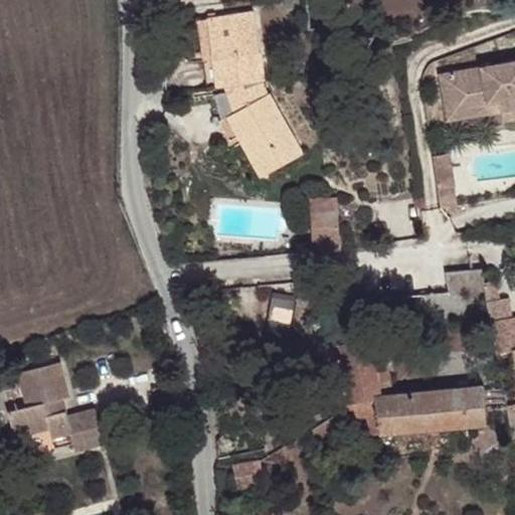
[(247,2),(216,9),(220,28),(212,30),(217,53),(210,54),(206,55),(199,56),(205,86),(208,84),(224,119),(221,121),(231,140),(237,137),(260,178),(302,155),(263,82),(261,71),(264,71),(247,2)]
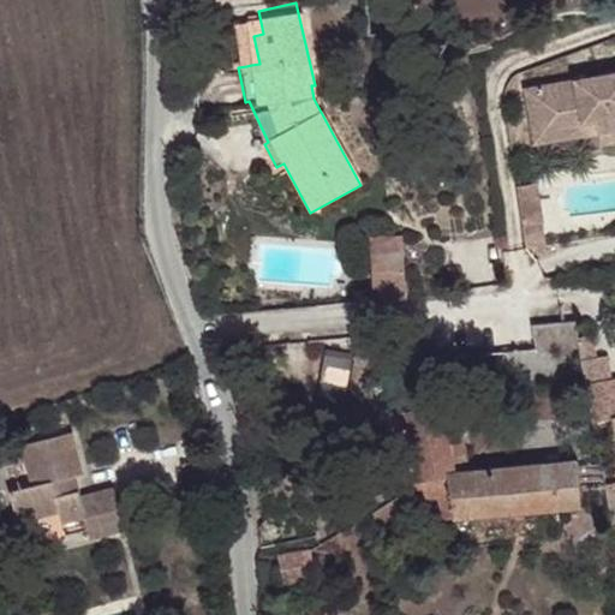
[(258,11),(237,15),(246,66),(251,65),(260,64),(254,36),(263,34),(258,11)]
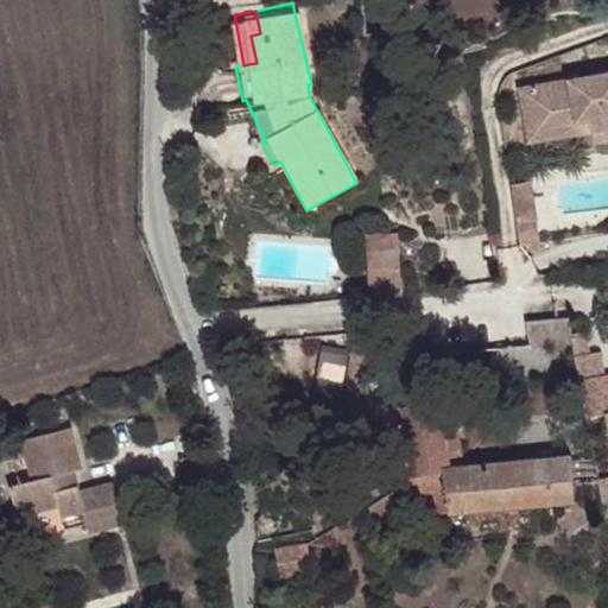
[(607,74),(531,87),(538,128),(591,120),(593,131),(607,128),(607,74)]
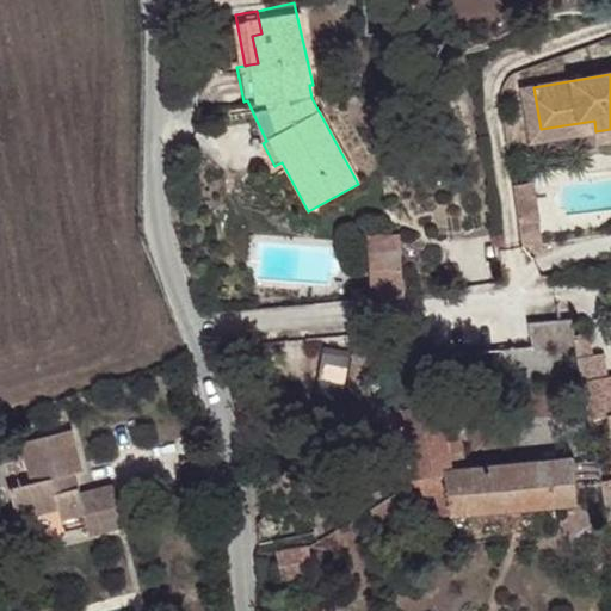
[(534,87),(522,90),(530,142),(596,131),(594,121),(541,129),(534,87)]
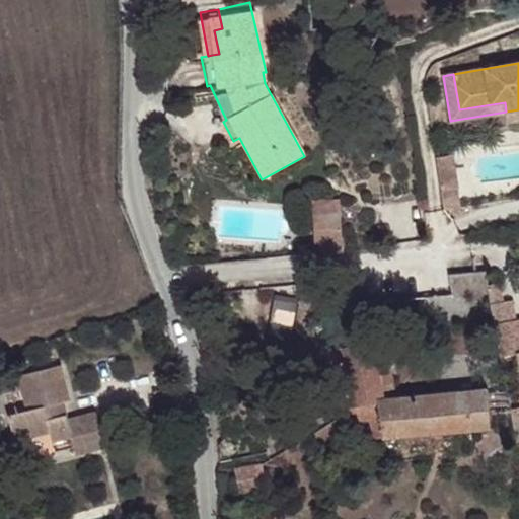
[(518,109),(506,112),(507,122),(518,120),(518,109)]
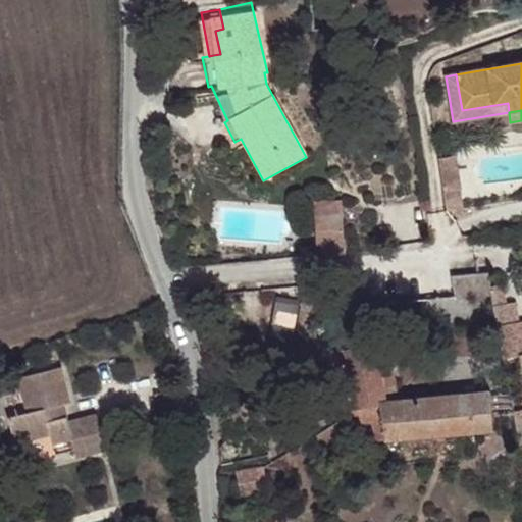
[(451,131),(434,134),(439,166),(456,164),(451,131)]
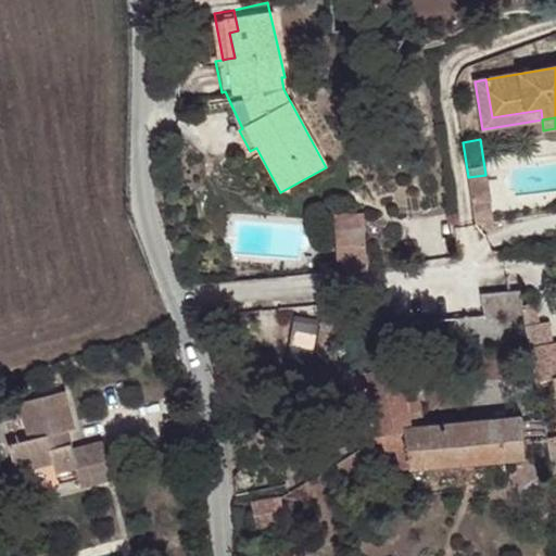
[(489,194),(485,175),(468,177),(471,198),(489,194)]
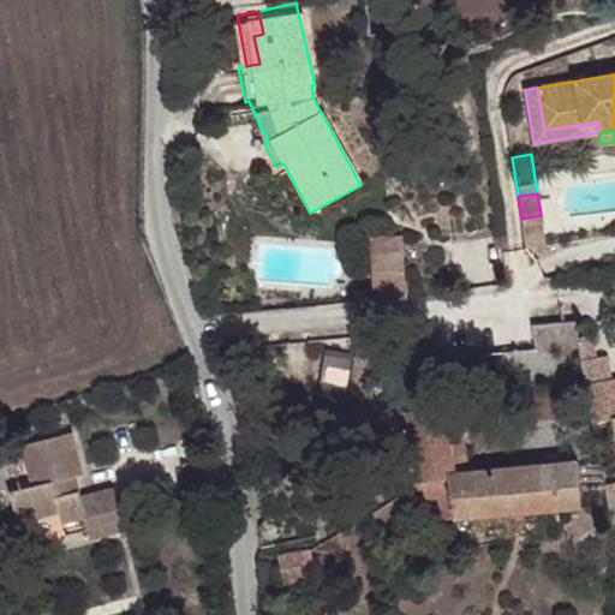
[(411,208),(378,209),(382,286),(415,286),(411,208)]
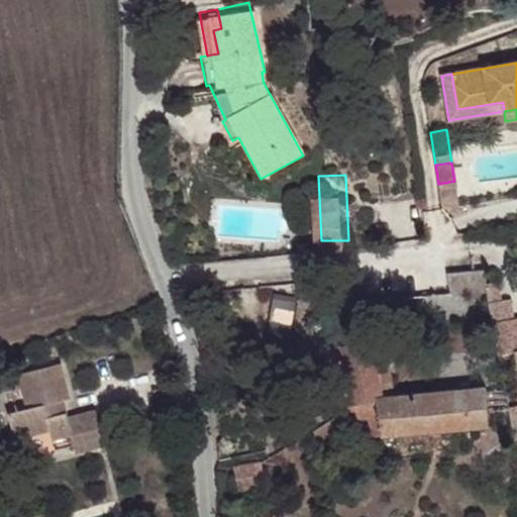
[(516,368),(516,298),(512,299),(509,277),(490,279),(497,333),(512,331),(516,368)]
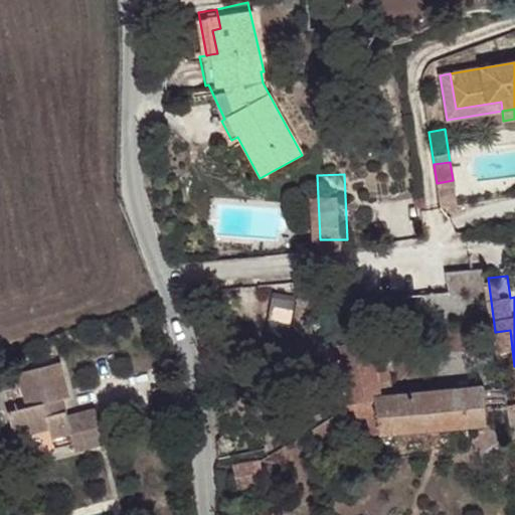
[(324,324),(318,325),(335,398),(349,395),(351,402),(370,398),(366,381),(377,379),(367,318),(362,291),(349,295),(355,321),(346,323),(341,297),(319,302),(324,324)]
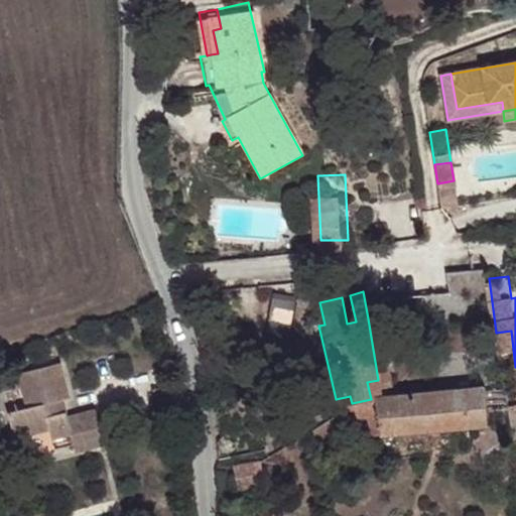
[(55,408),(61,407),(81,401),(72,365),(29,377),(37,411),(19,416),(25,442),(59,433),(62,442),(82,438),(87,456),(117,446),(107,413),(80,421),(78,416),(65,418),(59,420),(55,408)]
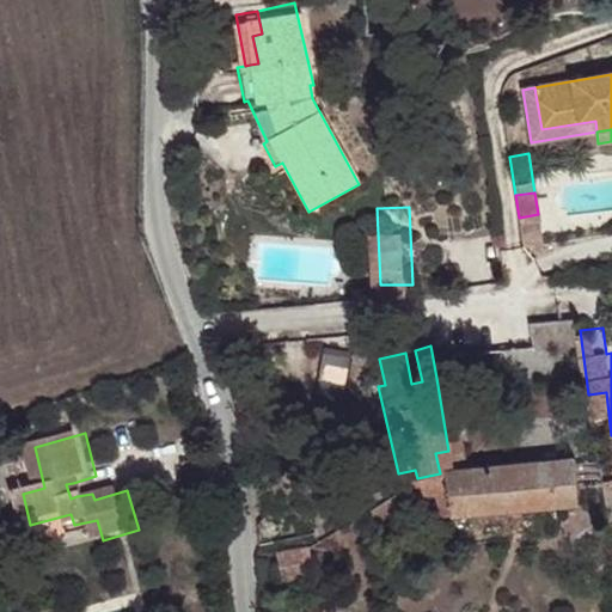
[(435,453),(440,473),(445,497),(574,485),(569,436),(448,451),(435,453)]
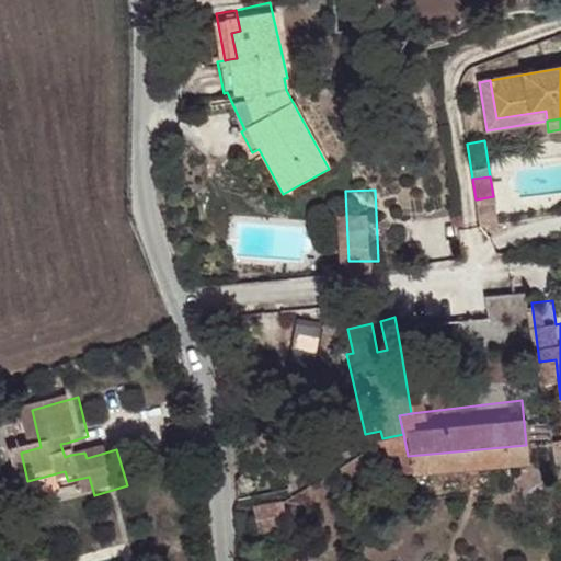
[(560,418),(547,420),(552,462),(560,461),(560,418)]
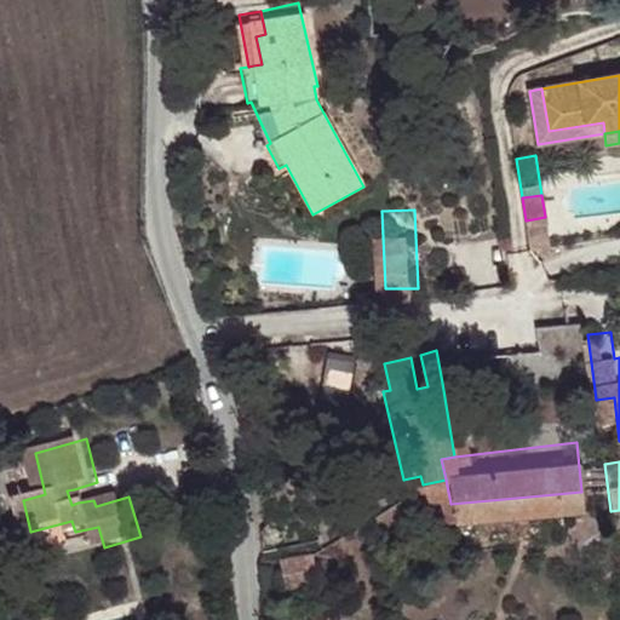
[(78,503),(74,489),(67,491),(72,505),(78,503)]
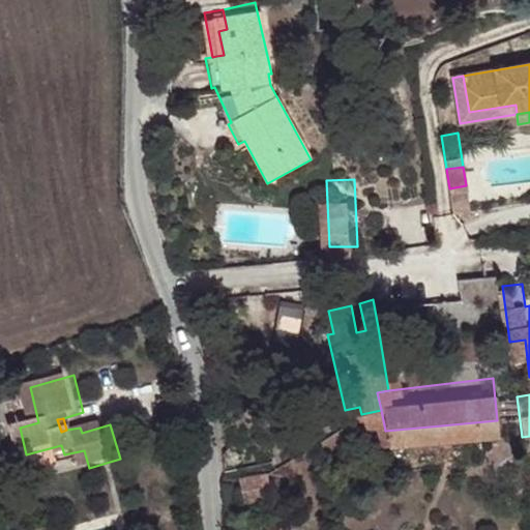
[(272,450),(247,458),(253,475),(277,468),(272,450)]
